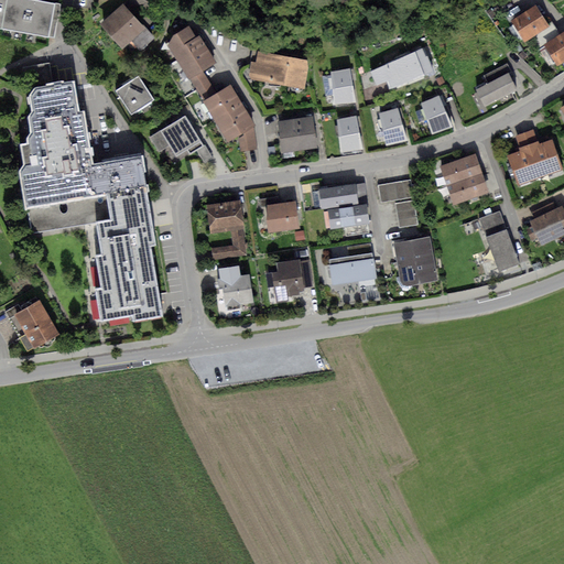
[(62,3),(40,0),(6,0),(1,28),(55,38),(62,3)]
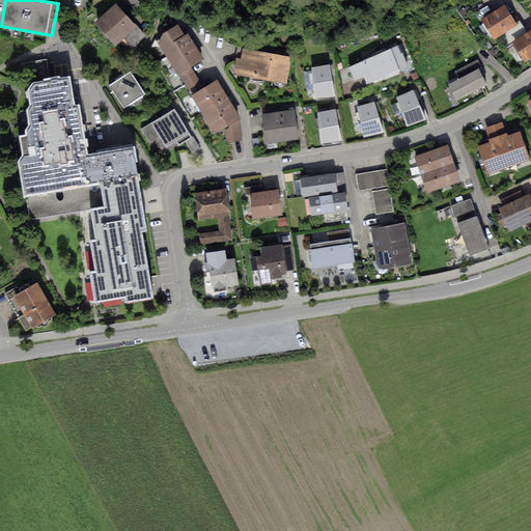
[(117,3),(94,23),(114,45),(123,36),(136,25),(117,3)]
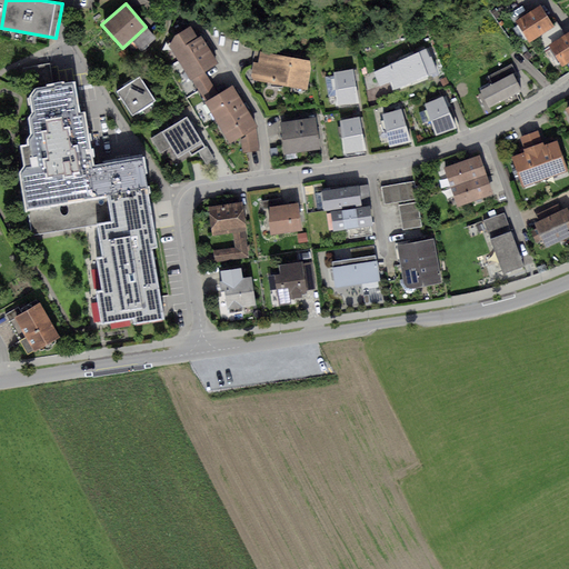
[(496,8),(490,12),(497,20),(507,12),(503,7),(498,11),(496,8)]
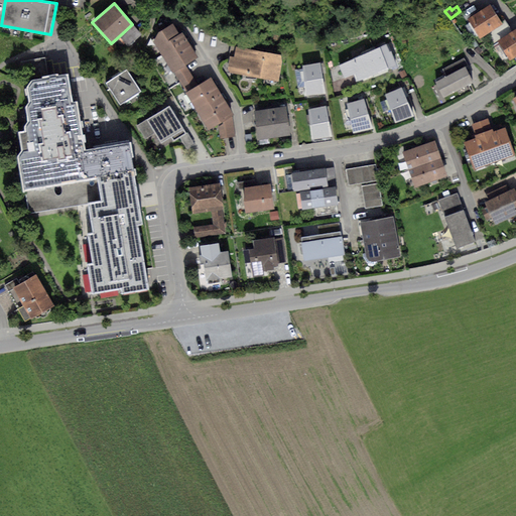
[(491,6),(469,19),(481,39),(486,35),(503,25),(491,6)]
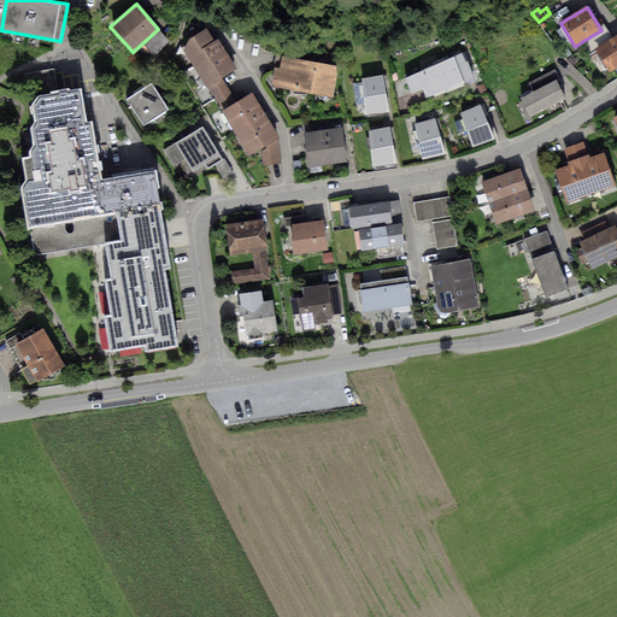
[(606,27),(601,30),(581,42),(587,53),(594,48),(612,37),(606,27)]
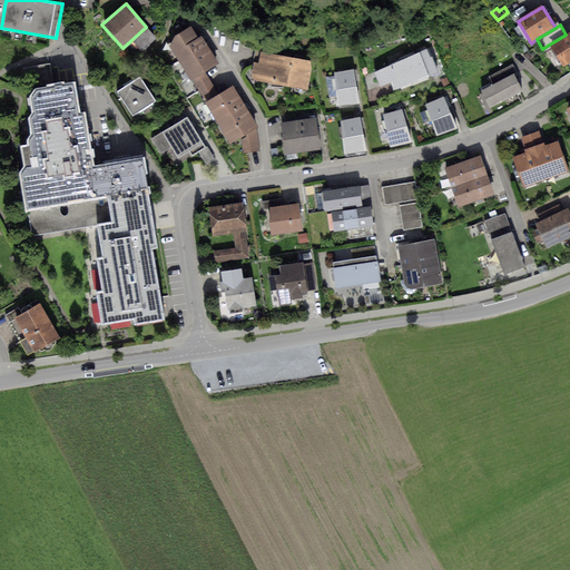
[(179,61),(208,45),(203,35),(197,37),(190,26),(176,36),(169,46),(179,61)]
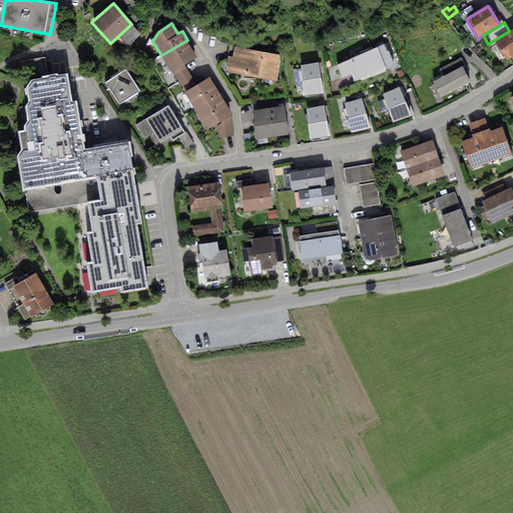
[(140,34),(131,24),(119,35),(128,46),(140,34)]
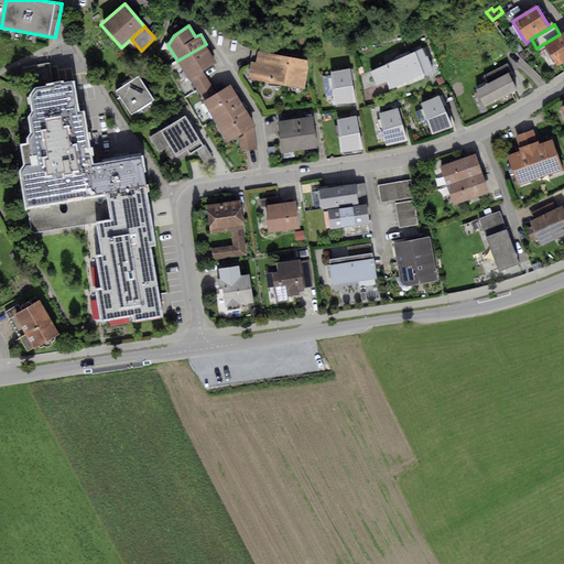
[(563,31),(560,34),(543,44),(555,64),(563,58),(563,31)]
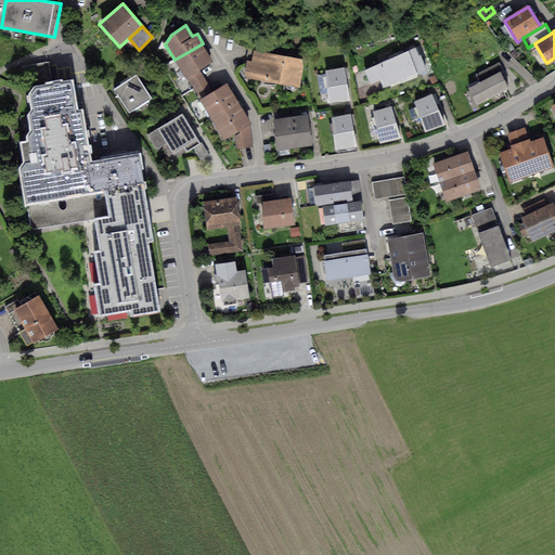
[(203,43),(175,60),(186,78),(201,68),(214,61),(203,43)]
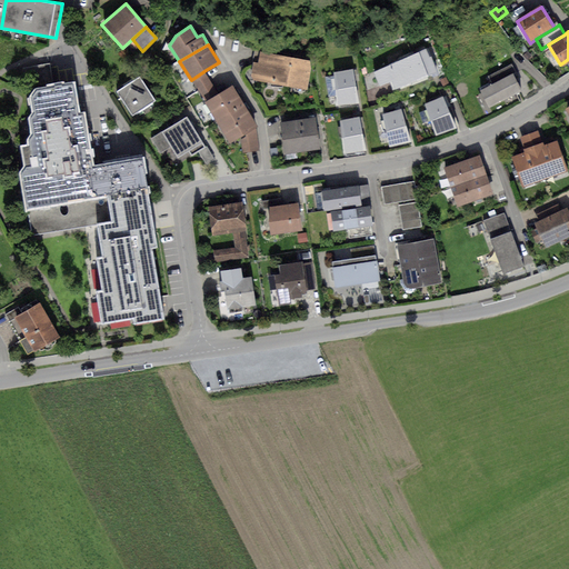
[(426,49),(373,72),(379,87),(390,82),(392,91),(438,73),(431,56),(429,57),(426,49)]
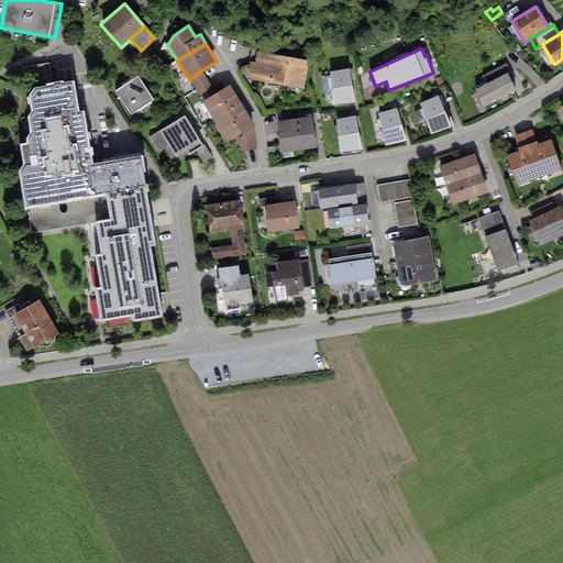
[(306,59),(258,51),(255,63),(251,62),(249,75),(252,79),(305,89),(308,68),(306,59)]
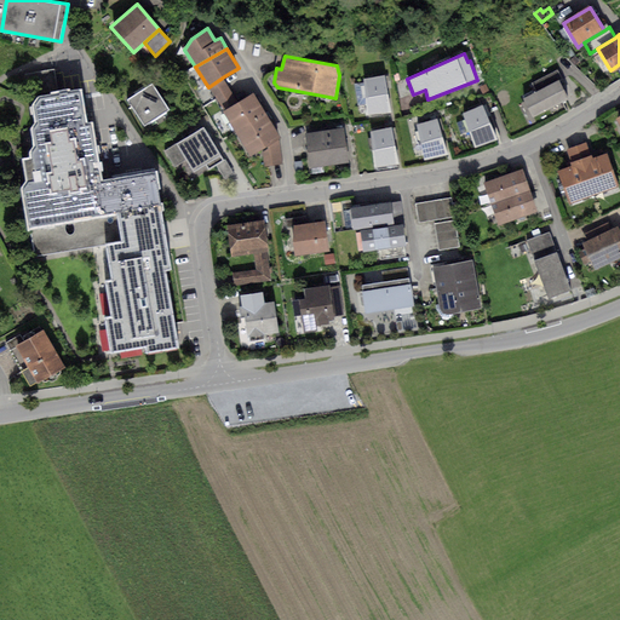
[(543,58),(535,63),(539,68),(546,63),(543,58)]
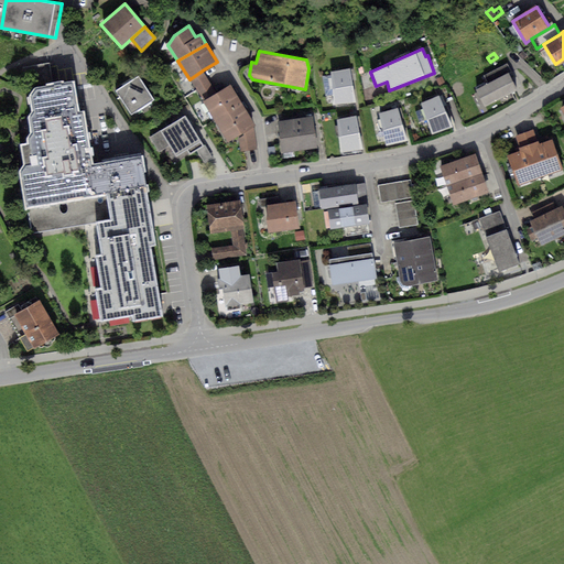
[(484,76),(488,84),(508,73),(511,71),(508,63),(484,76)]
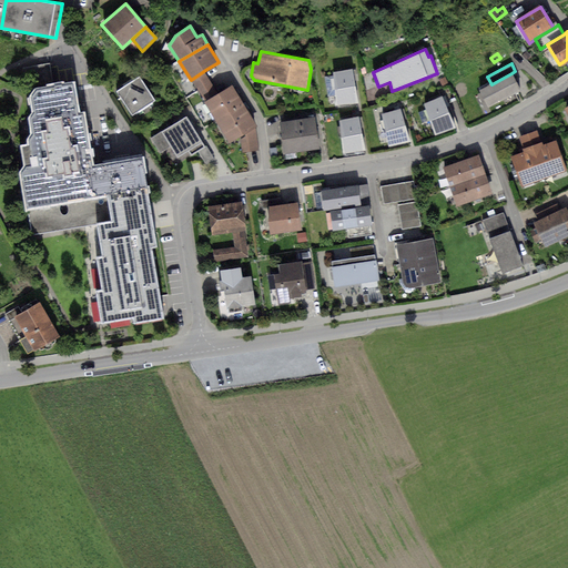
[(353,69),(333,72),(333,75),(324,77),(327,97),(336,95),(337,105),(358,103),(353,69)]
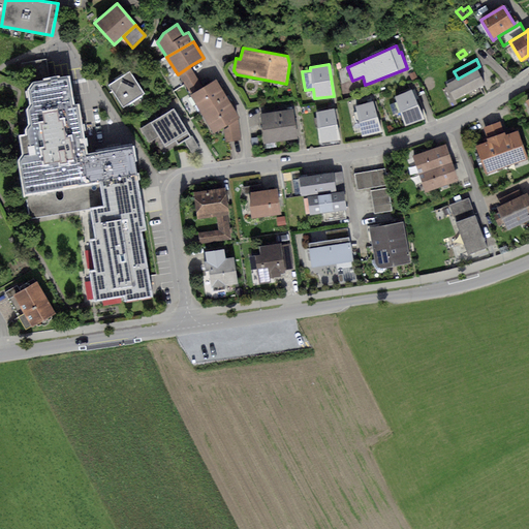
[(191,65),(178,74),(191,95),(205,87),(191,65)]
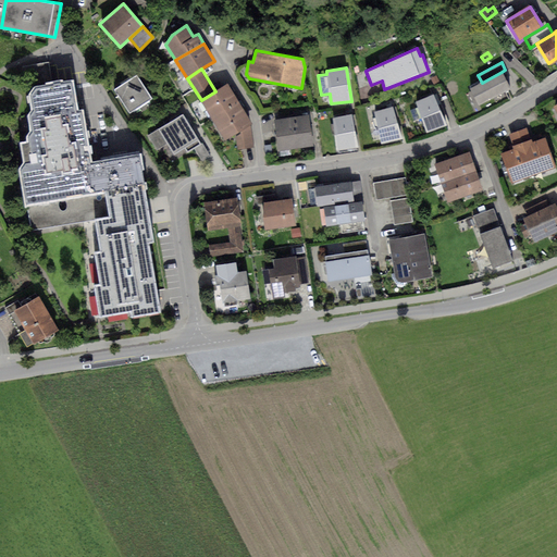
[(482,83),(469,89),(479,106),(510,88),(502,72),(482,83)]
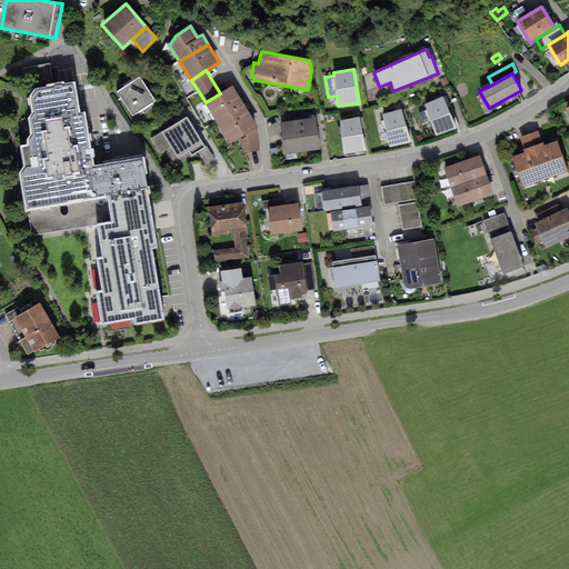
[(140,77),(118,90),(132,115),(155,100),(140,77)]
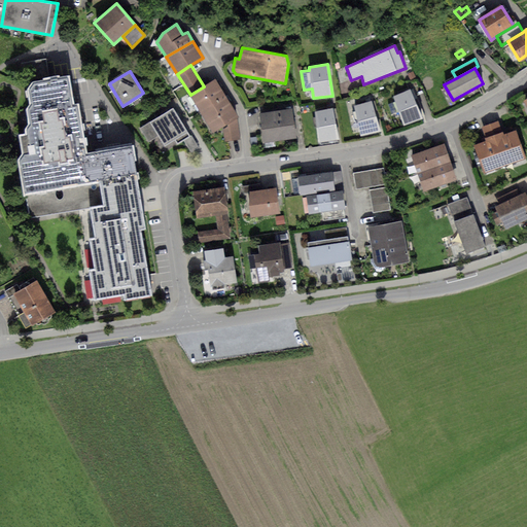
[(204,86),(190,95),(202,115),(227,100),(215,79),(204,86)]
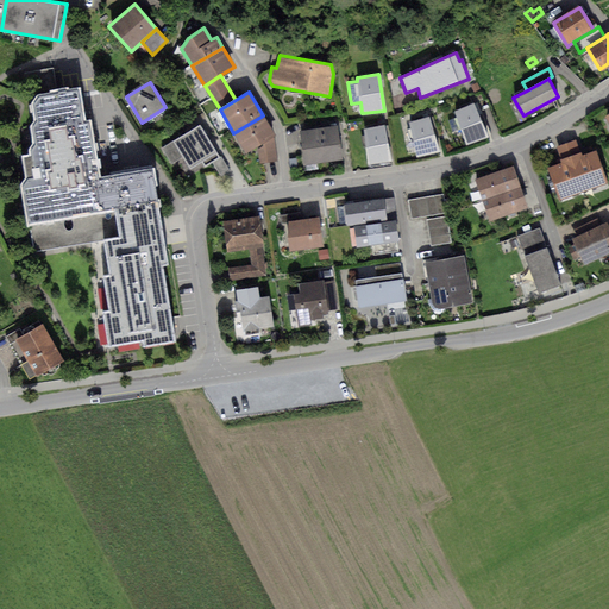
[(27,183),(24,183),(27,224),(114,211),(158,203),(152,173),(96,182),(94,170),(90,170),(87,159),(94,158),(87,125),(83,125),(79,94),(41,99),(35,105),(39,124),(33,131),(35,146),(32,150),(33,157),(23,159),(27,183)]
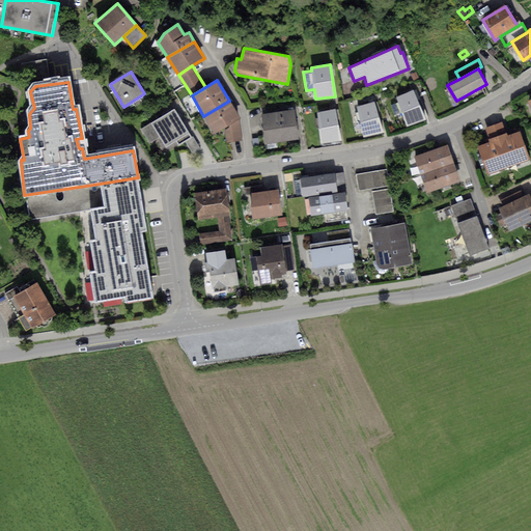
[(413,90),(396,96),(407,128),(426,119),(413,90)]
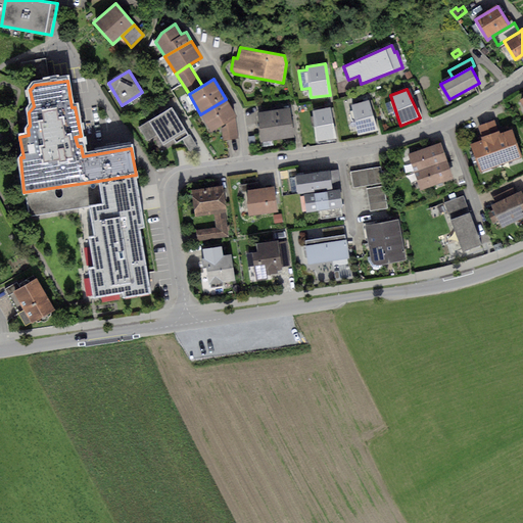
[(226,99),(200,114),(211,132),(221,126),(235,117),(237,116),(226,99)]
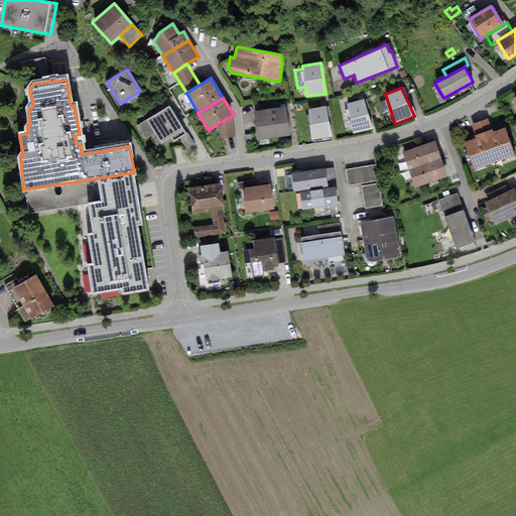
[(364,100),(346,104),(353,133),(370,129),(364,100)]
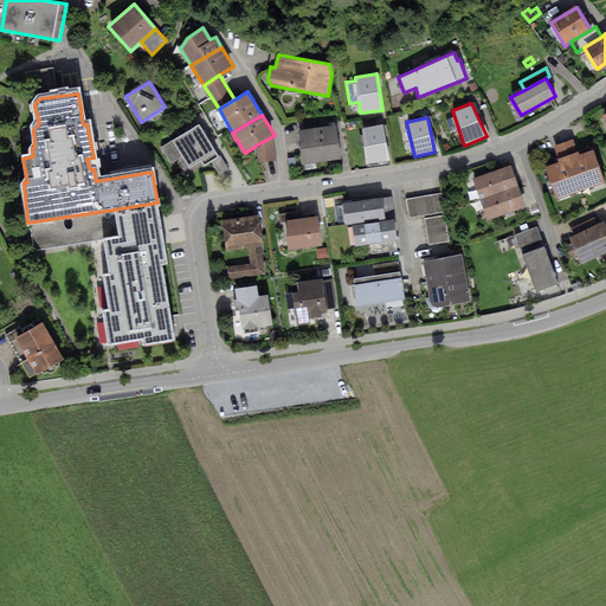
[(199,123),(172,140),(182,156),(188,167),(201,160),(205,166),(211,162),(219,156),(199,123)]
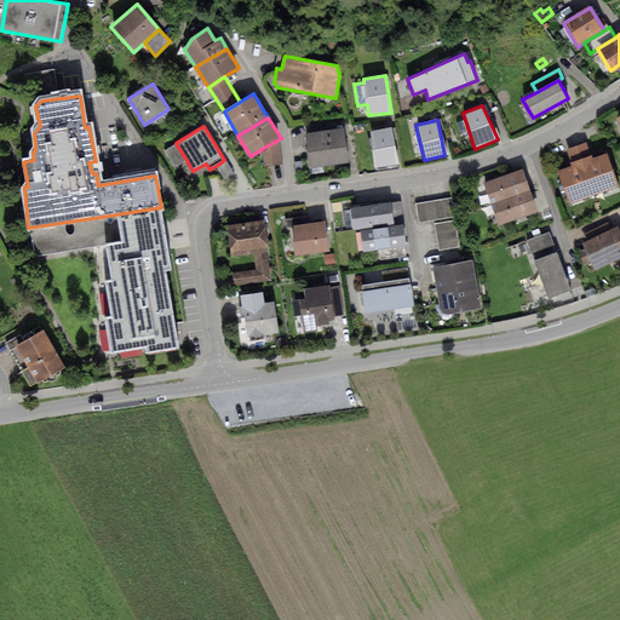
[(344,127),(326,130),(329,165),(349,162),(344,127)]
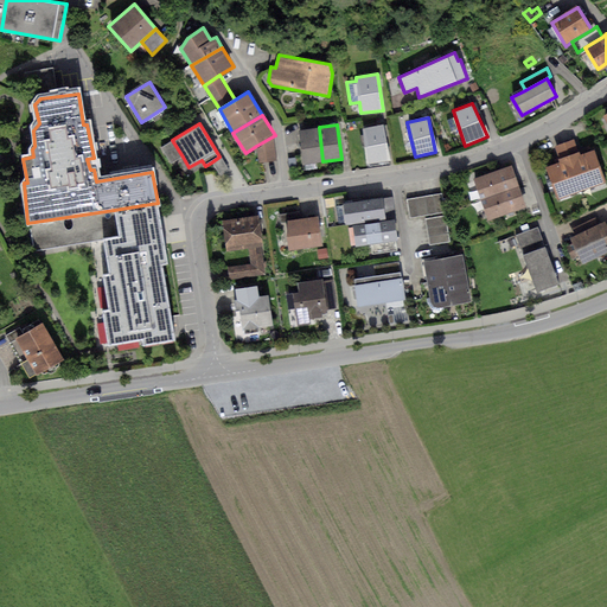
[(383,125),(363,129),(368,165),(389,161),(383,125)]
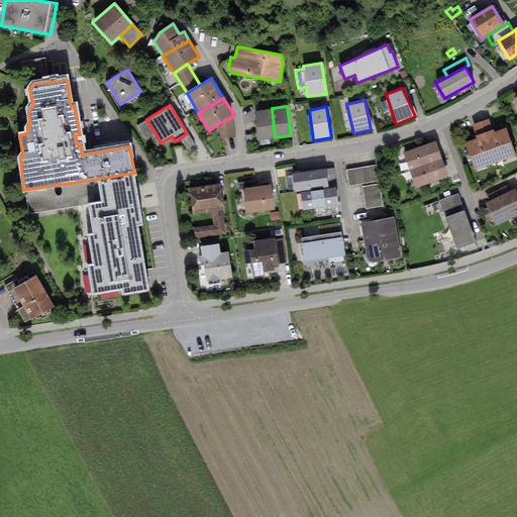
[(275,137),(272,108),(254,110),(259,139),(275,137)]
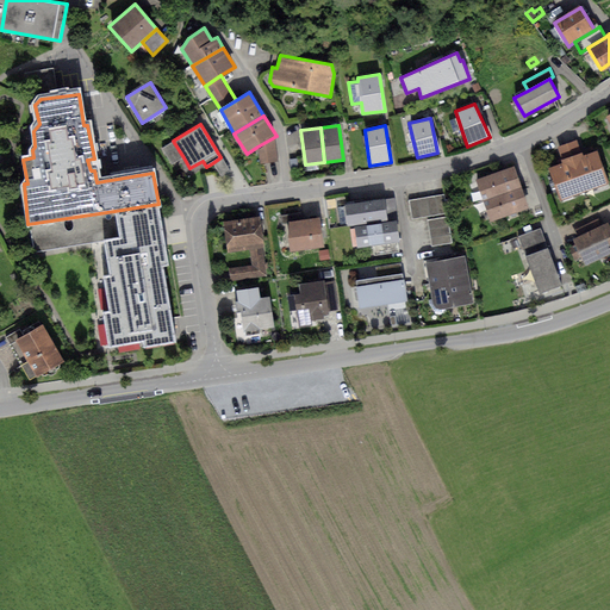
[(278,161),(274,137),(257,147),(260,163),(278,161)]
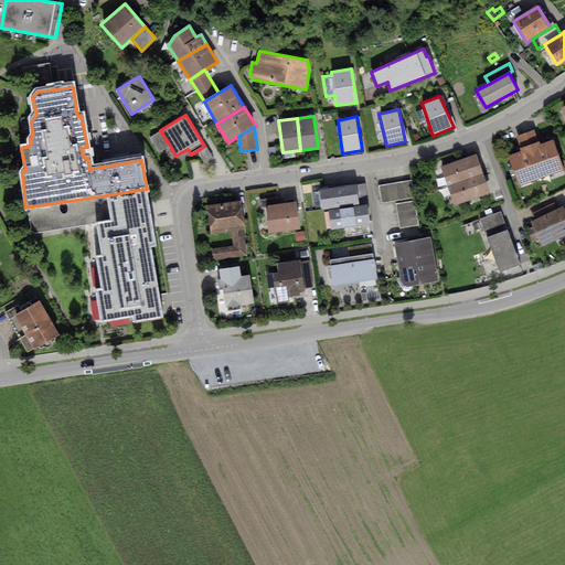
[(515,136),(520,149),(530,146),(541,142),(536,129),(515,136)]
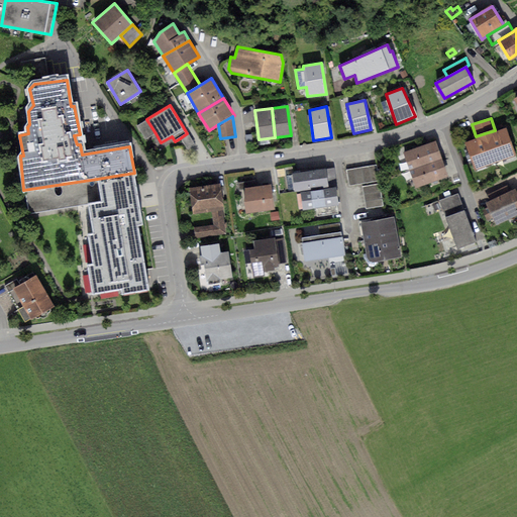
[(156,133),(146,119),(136,125),(145,139),(156,133)]
